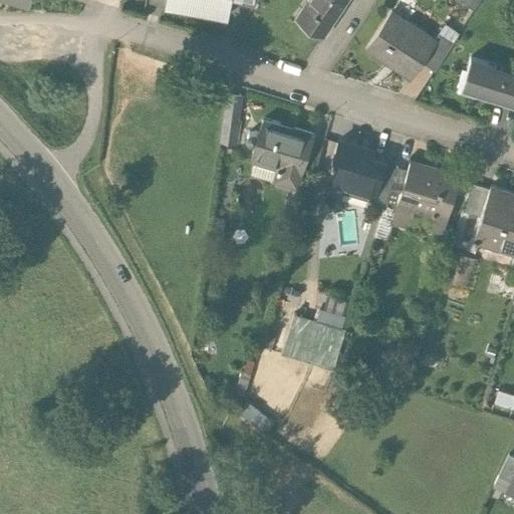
[(0,0),(0,8),(24,17),(30,0),(0,0)]
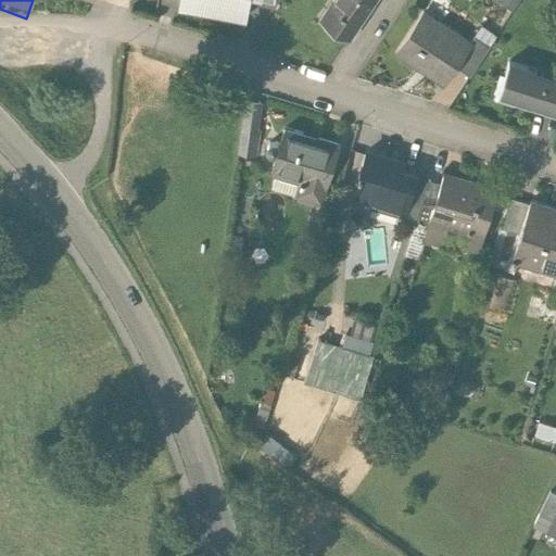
[(179,0),(178,12),(247,24),(251,1),(251,0),(179,0)]
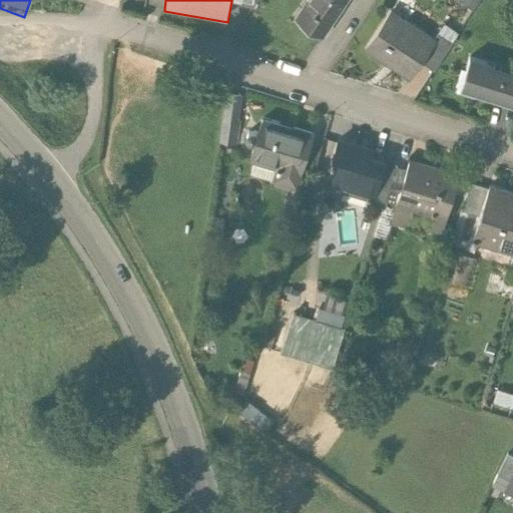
[(345,0),(306,0),(296,18),(323,35),(345,0)]
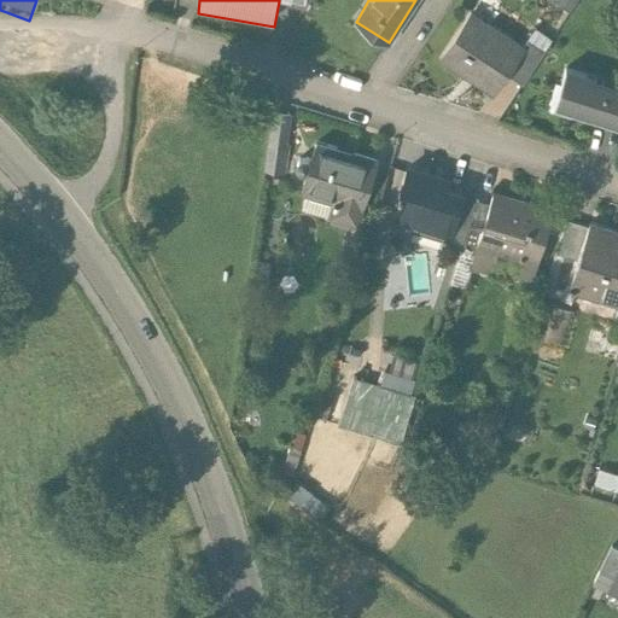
[(553,0),(570,11),(576,0),(553,0)]
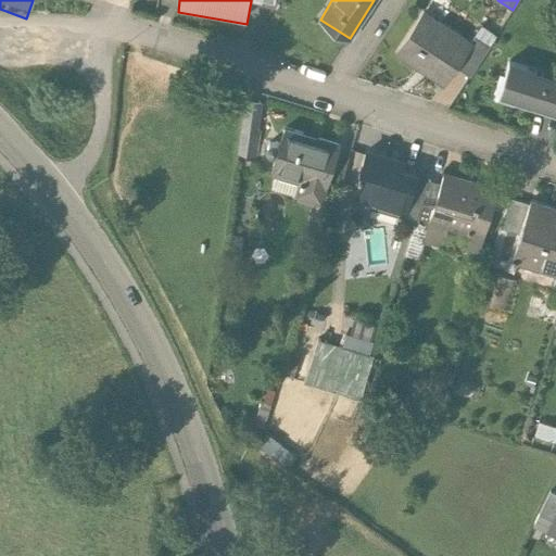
[(470,42),(424,12),(397,52),(443,83),(455,65),(470,42)]
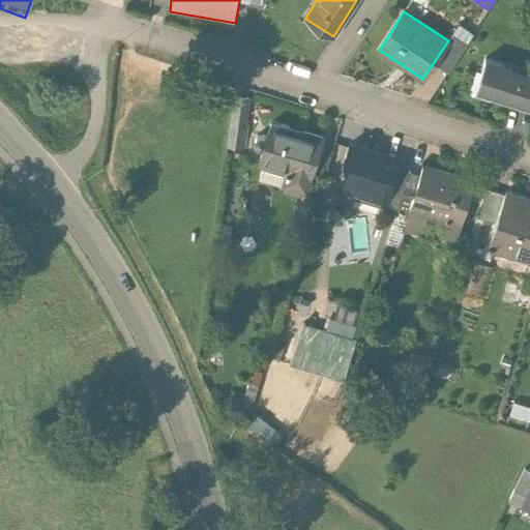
[(448,40),(434,62),(447,71),(472,35),(459,26),(448,40)]
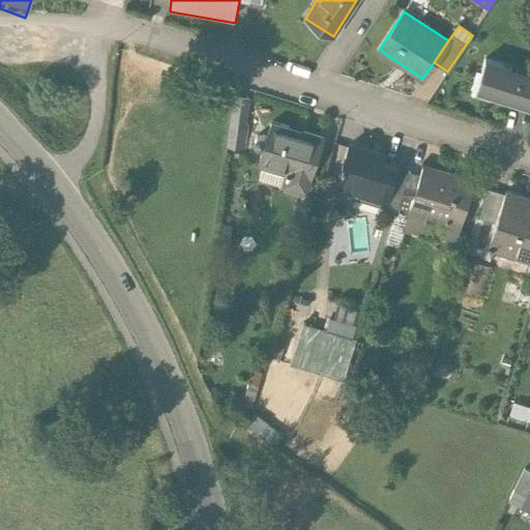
[(529,90),(529,72),(486,59),(475,93),(525,109),(529,90)]
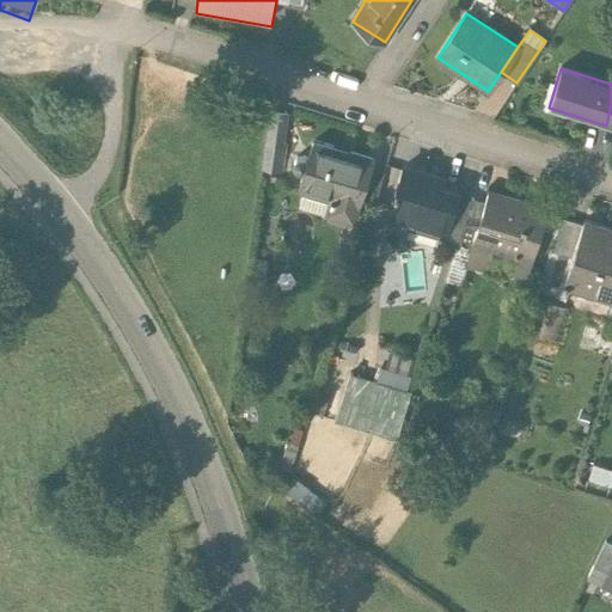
[(287,114),(271,111),(263,170),(282,172),(287,144),(283,142),(287,114)]
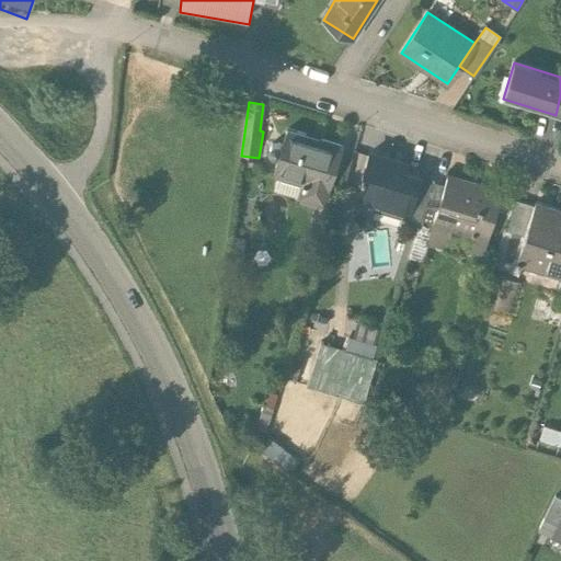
[(320,142),(286,132),(282,145),(273,142),(271,144),(267,147),(268,150),(271,153),(277,156),(273,172),(277,174),(273,187),(323,203),(327,190),(329,190),(342,147),(321,140),(320,142)]
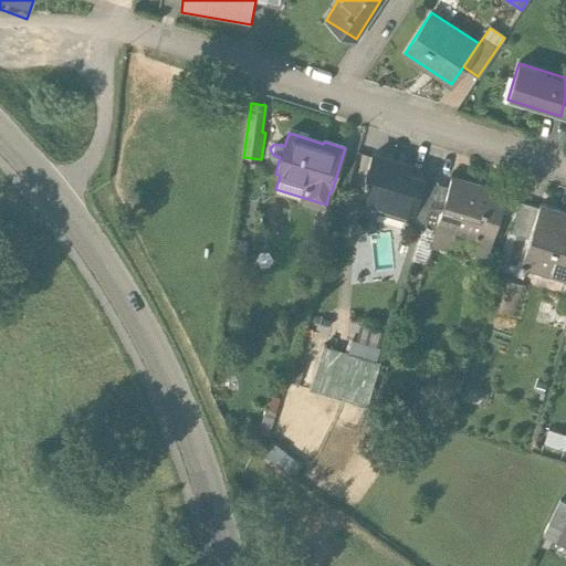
[(408,168),(377,159),(362,212),(412,228),(425,186),(405,180),(408,168)]
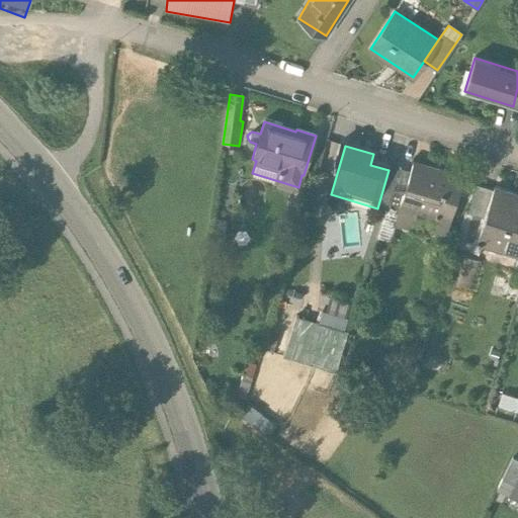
[(463,178),(415,164),(396,229),(413,234),(416,222),(431,226),(429,235),(445,240),(463,178)]
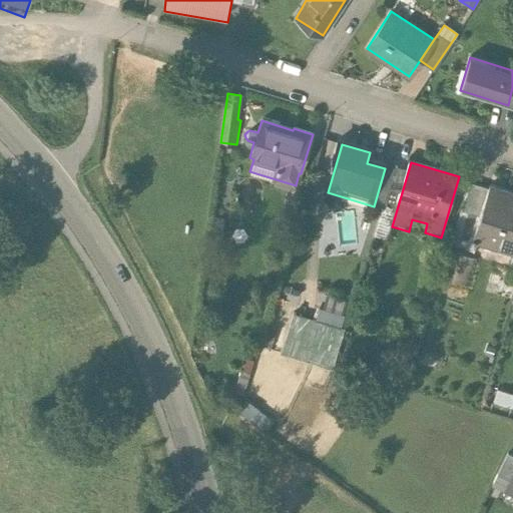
[(512,194),(489,186),(469,246),(512,261),(512,194)]
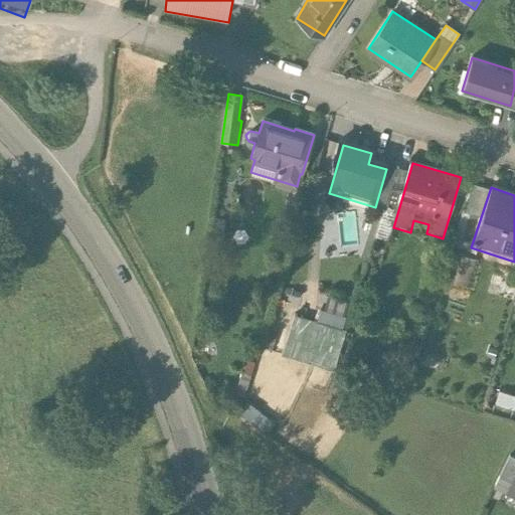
[(348,332),(295,316),(280,360),(333,377),(348,332)]
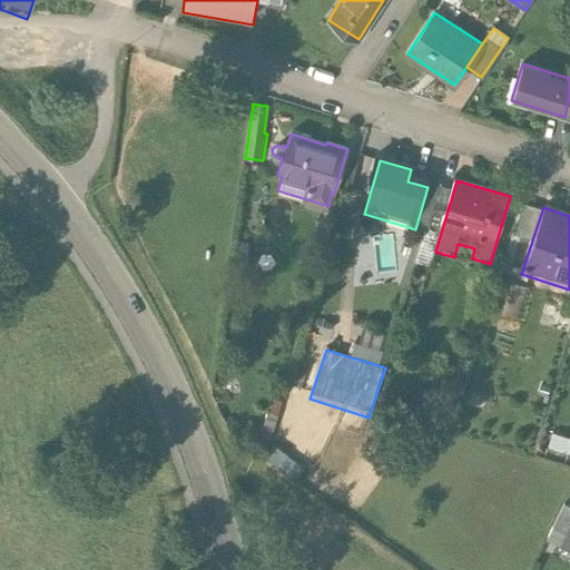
[(568,451),(569,443),(569,435),(551,431),(548,445),(568,451)]
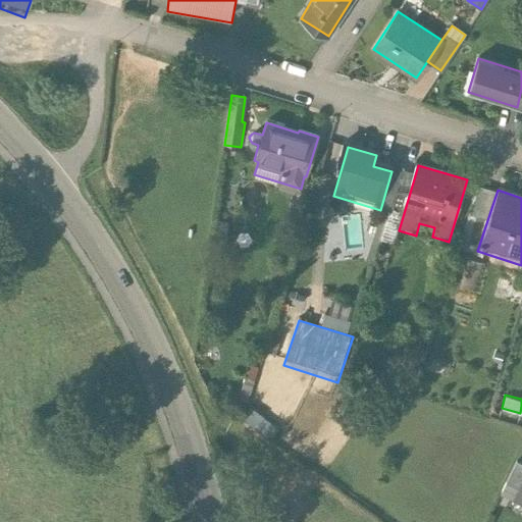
[(521,468),(516,465),(504,490),(521,500),(521,468)]
